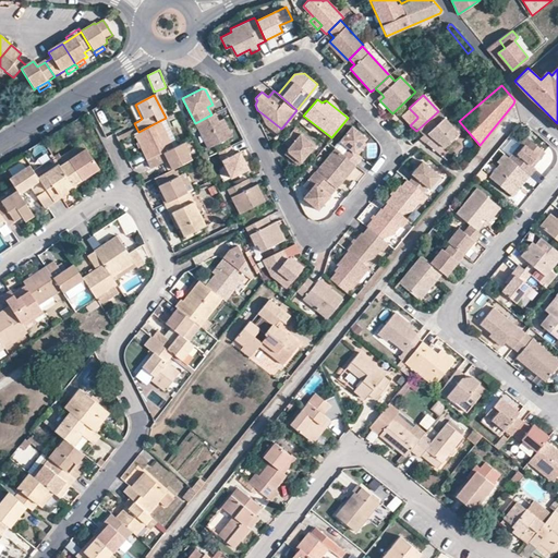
[(137,120),(138,121),(142,119),(135,105),(130,106),(137,120)]
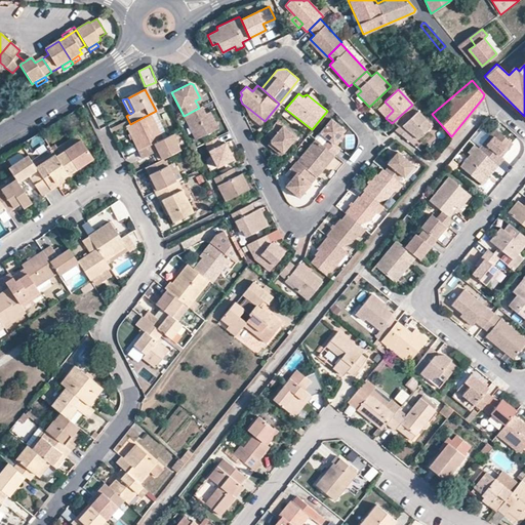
[(378,110),(386,118),(387,117),(393,111),(393,110),(385,102),(377,109),(378,110)]
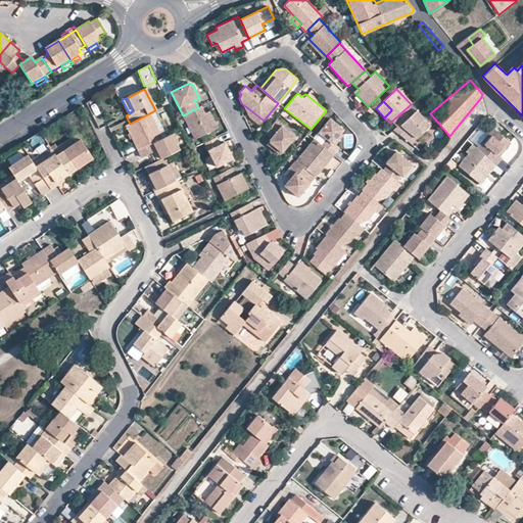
[(260,125),(264,121),(244,105),(241,103),(247,115),(260,126),(260,125)]
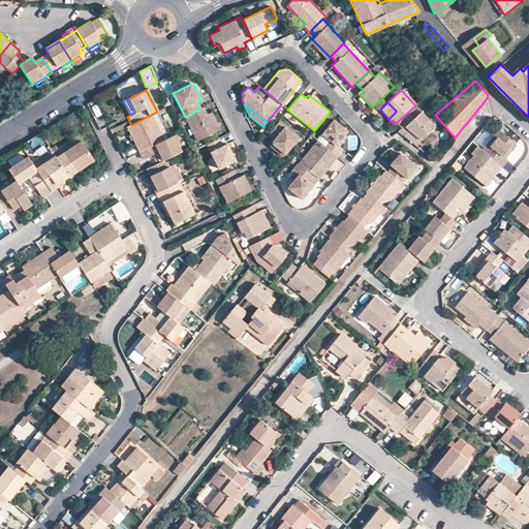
[(433,126),(415,105),(396,123),(402,130),(405,127),(408,129),(403,135),(415,146),(419,139),(433,126)]
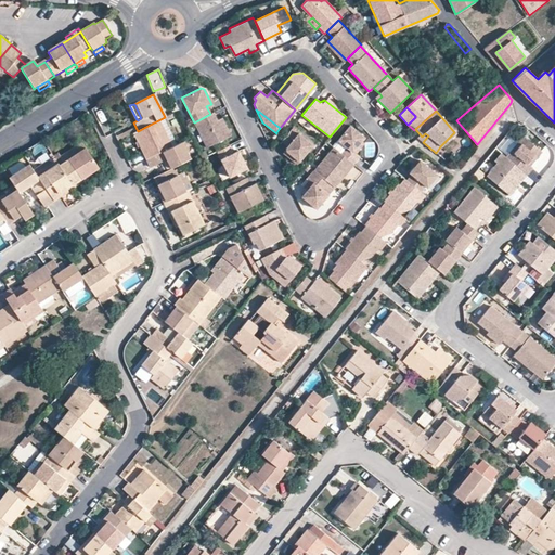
[(213,113),(210,114),(194,123),(206,147),(230,136),(222,118),(218,120),(213,113)]
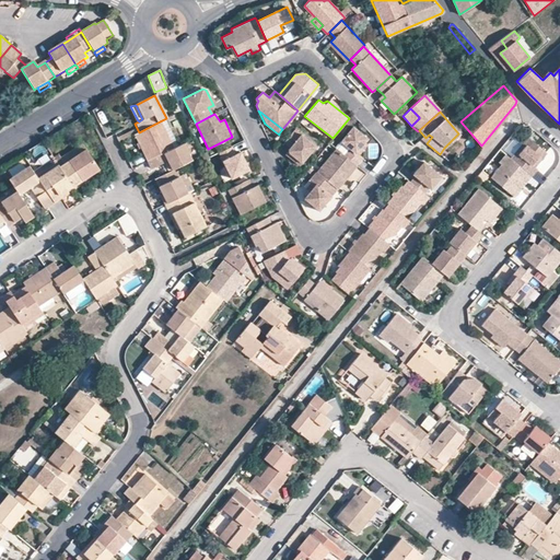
[(148,162),(173,149),(160,121),(139,132),(135,135),(148,162)]
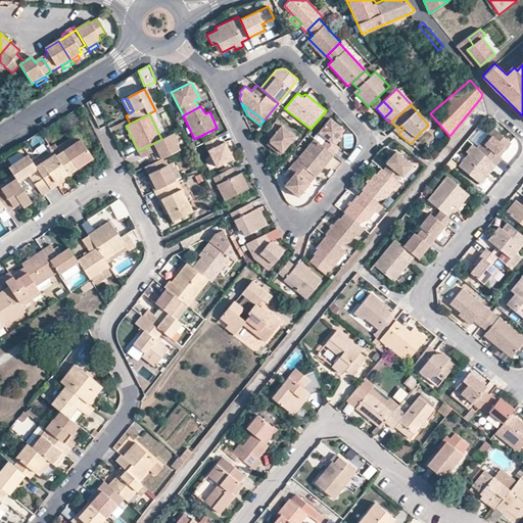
[(326,137),(321,144),(333,153),(338,147),(335,144),(343,134),(341,131),(343,128),(330,117),(319,131),(326,137)]
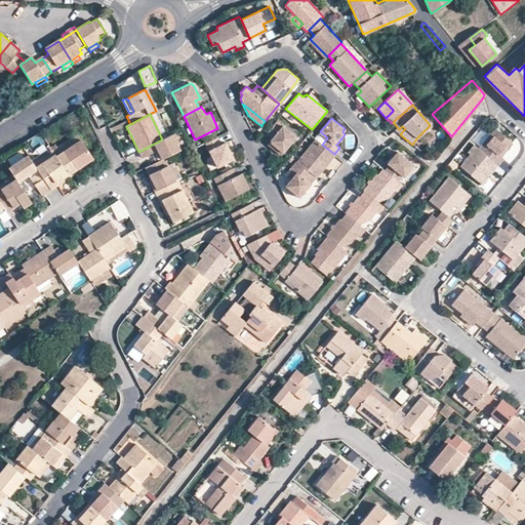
[(272,146),(282,154),(295,136),(276,120),(266,132),(272,136),(270,138),(272,146)]
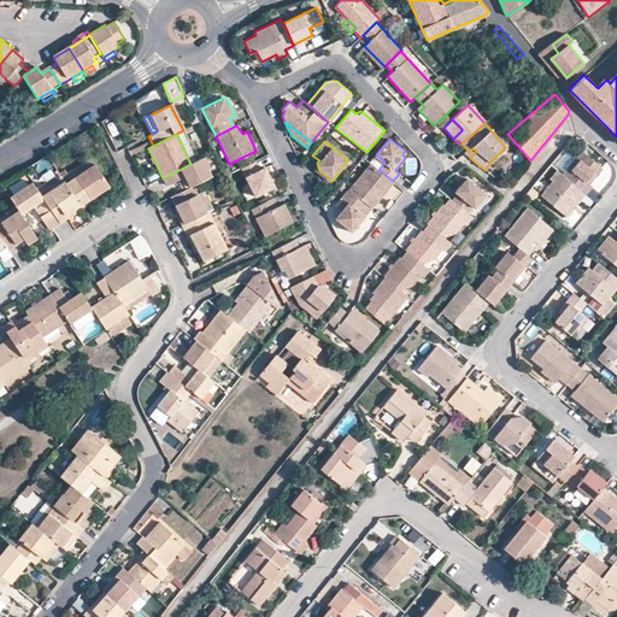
[(128,152),(130,157),(148,148),(146,144),(128,152)]
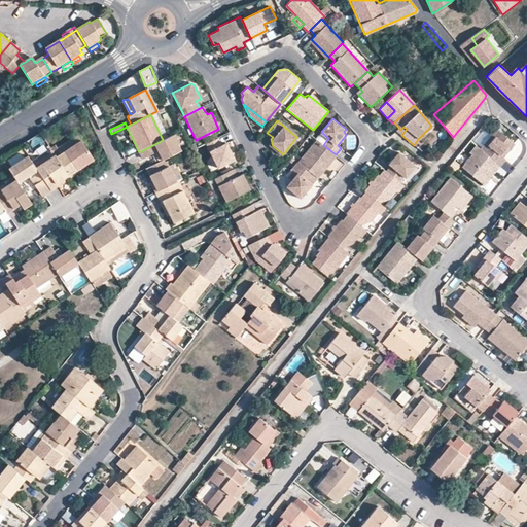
[(494,128),(477,148),(497,165),(503,157),(500,155),(511,142),(494,128)]
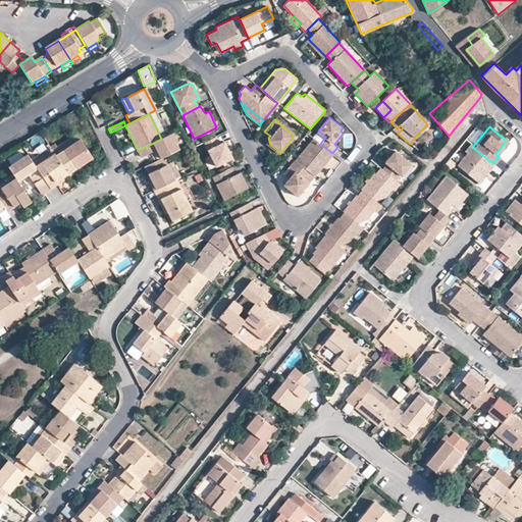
[(160,158),(160,159),(162,158),(177,150),(170,134),(161,139),(138,151),(141,157),(153,152),(156,150),(160,158)]
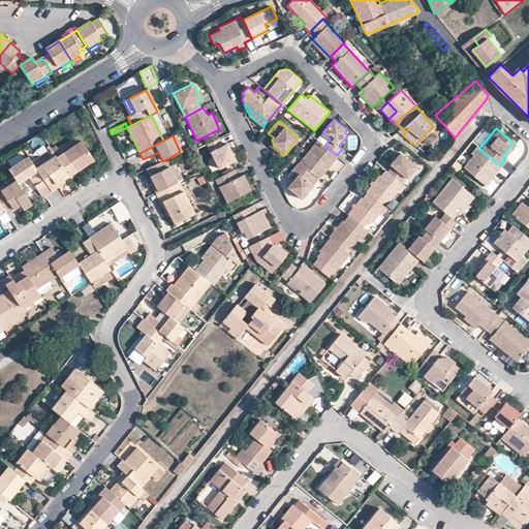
[(217,169),(236,159),(226,143),(222,145),(218,138),(206,145),(217,169)]
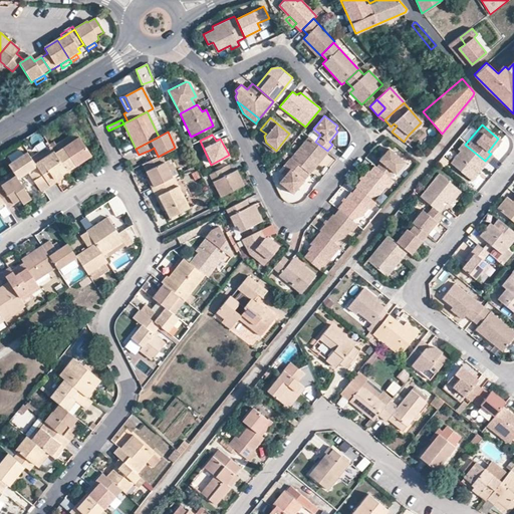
[(327,151),(315,142),(309,137),(291,158),(310,173),(315,165),(313,164),(320,156),(322,157),(327,151)]
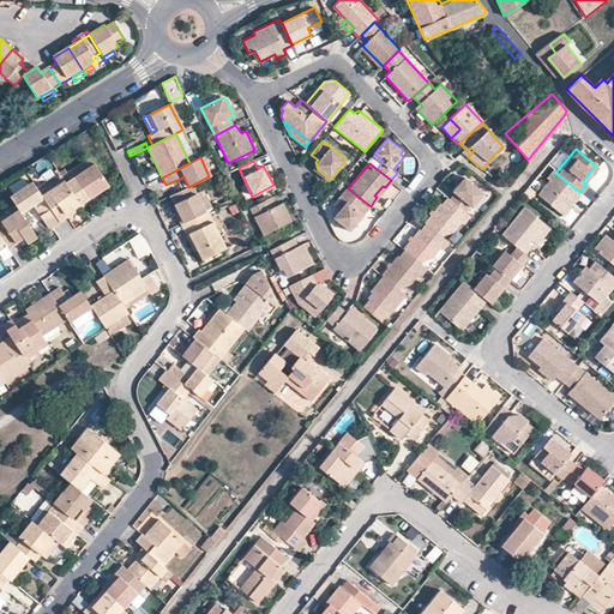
[(94,164),(65,182),(79,204),(82,208),(91,200),(90,198),(108,185),(94,164)]
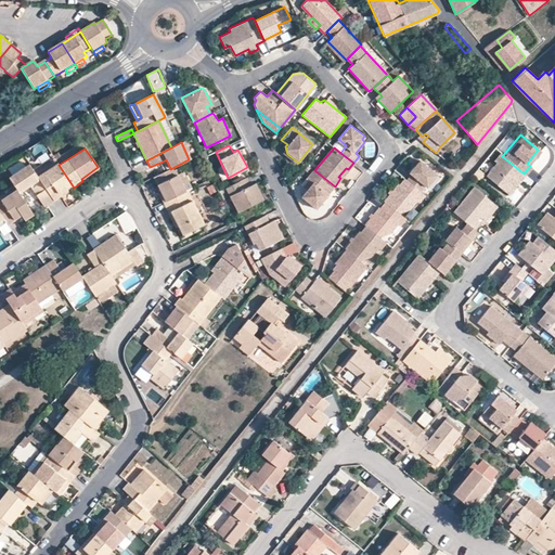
[(524,173),(502,156),(501,155),(494,163),(497,165),(486,178),(504,193),(516,178),(518,180),(519,181),(520,180),(525,175),(524,173)]
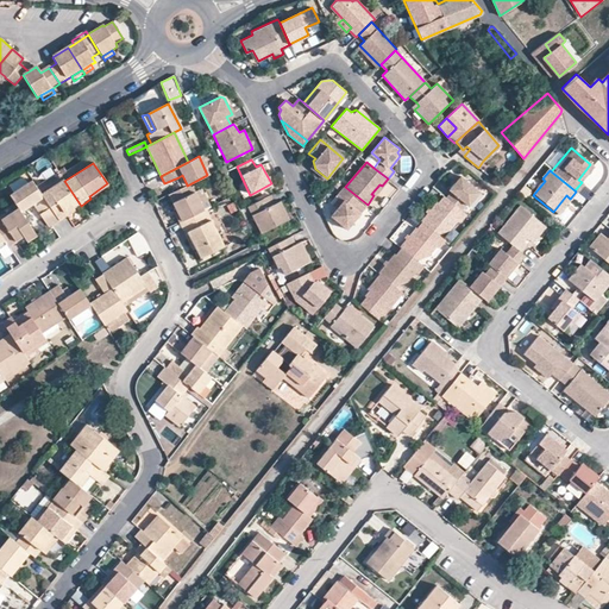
[(452,190),(446,196),(462,209),(466,203),(470,205),(481,190),(462,175),(450,188),(452,190)]
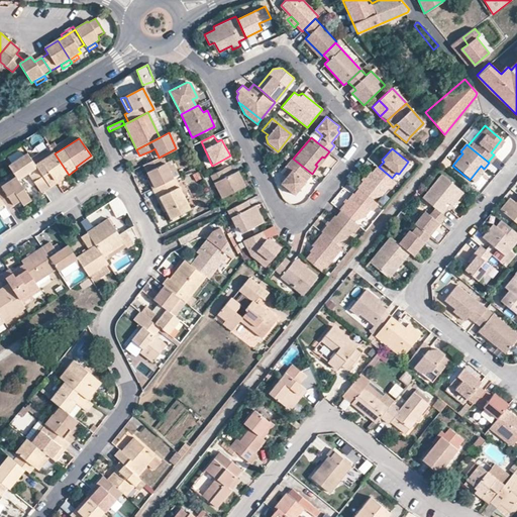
[(28,174),(36,168),(35,165),(26,152),(7,165),(15,177),(18,181),(28,174)]
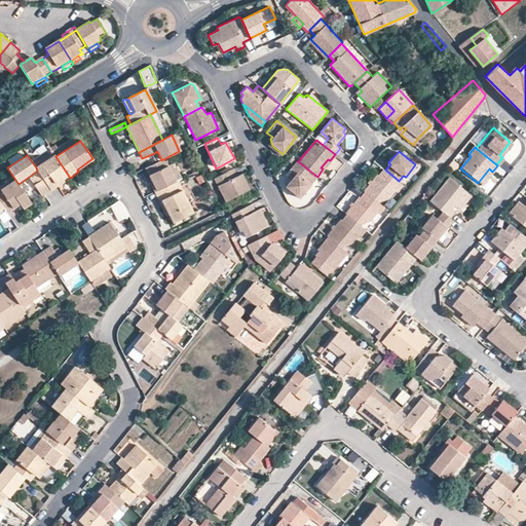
[(40,175),(50,191),(64,182),(62,179),(68,175),(55,156),(54,155),(36,167),(37,171),(40,175)]
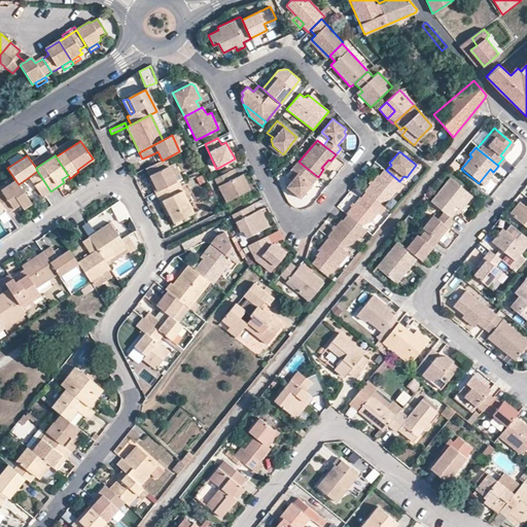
[(162,161),(159,162),(145,169),(152,183),(156,191),(175,182),(164,160),(162,161)]
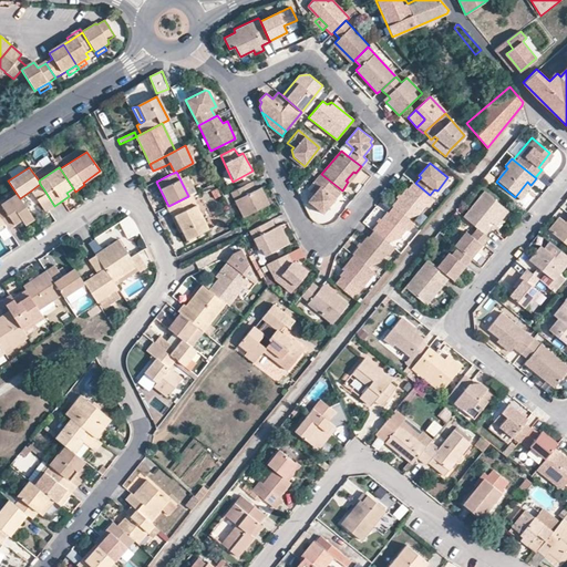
[(325,213),(342,191),(321,174),(321,173),(309,188),(315,193),(309,200),(325,213)]
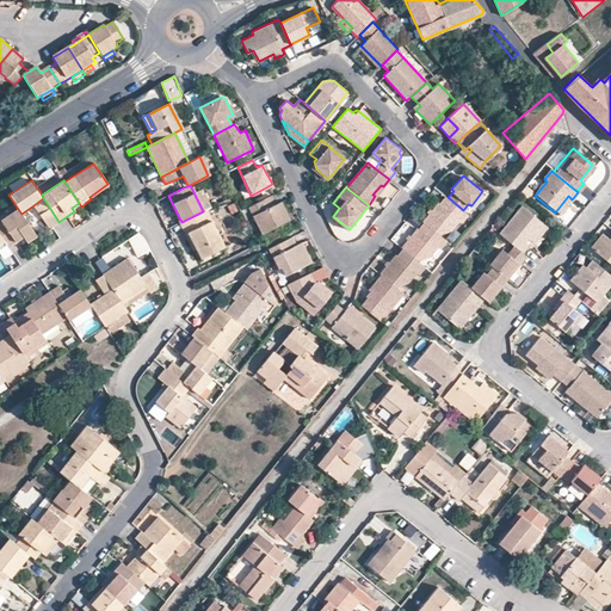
[(424,221),(439,234),(452,228),(460,218),(462,221),(468,214),(463,210),(448,197),(446,196),(440,203),(438,202),(424,220),(424,221)]
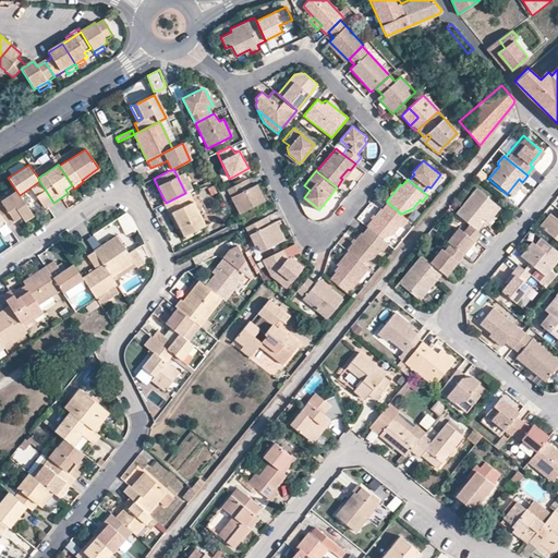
[(509,196),(521,181),(519,179),(507,194),(509,196)]
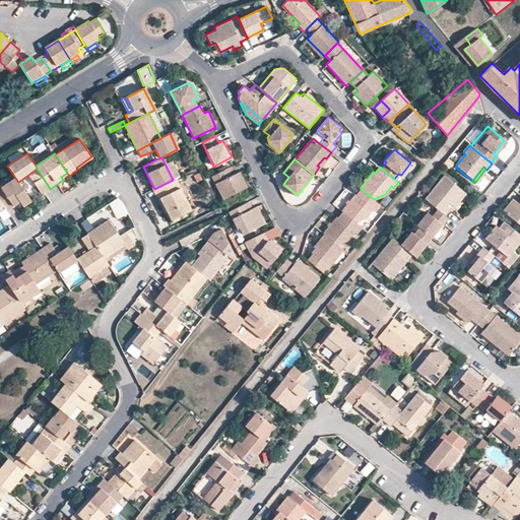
[(28,175),(30,179),(40,173),(37,169),(28,175)]
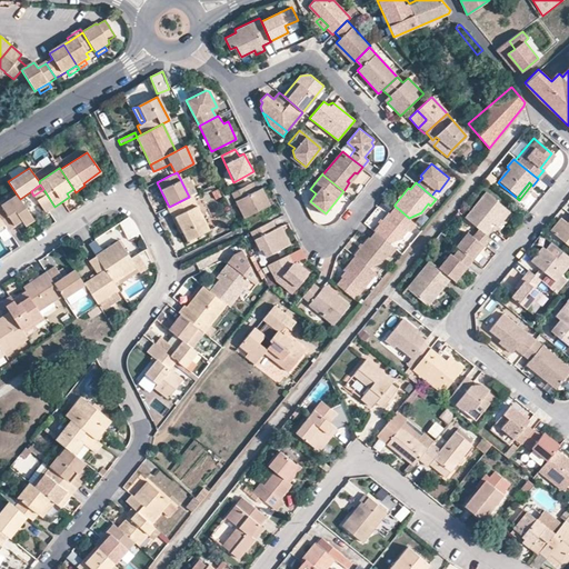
[(243,217),(263,207),(256,190),(250,193),(247,185),(231,192),(243,217)]
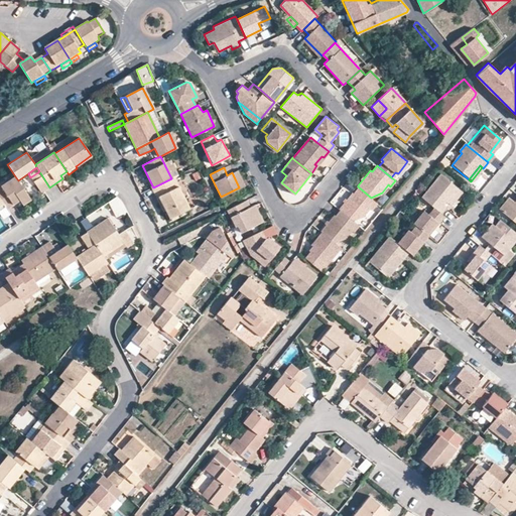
[(39,171),(30,177),(41,192),(49,187),(39,171)]
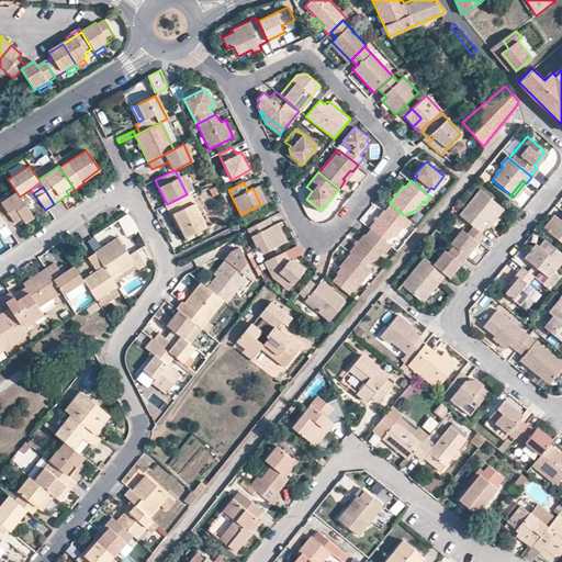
[(465,221),(478,232),(484,223),(482,221),(487,213),(495,204),(478,189),(457,214),(465,221)]
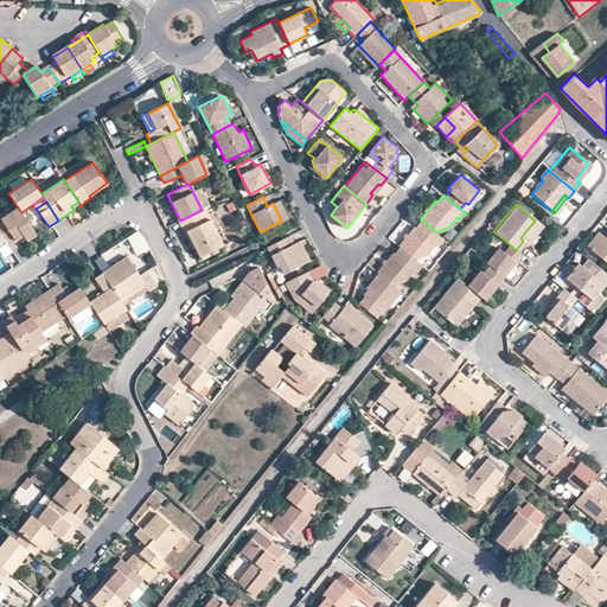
[(37,235),(21,212),(18,208),(0,219),(0,234),(4,240),(8,246),(23,236),(26,242),(37,235)]
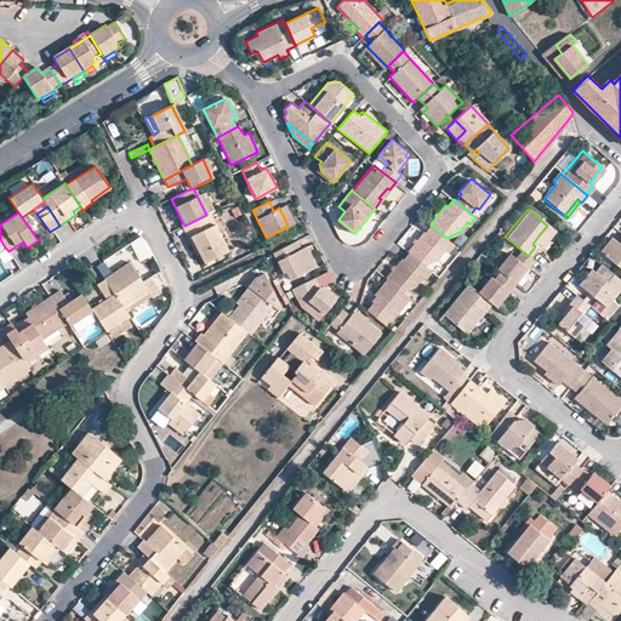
[(184,226),(182,227),(188,238),(192,237),(200,254),(205,263),(227,252),(209,214),(206,215),(184,226)]
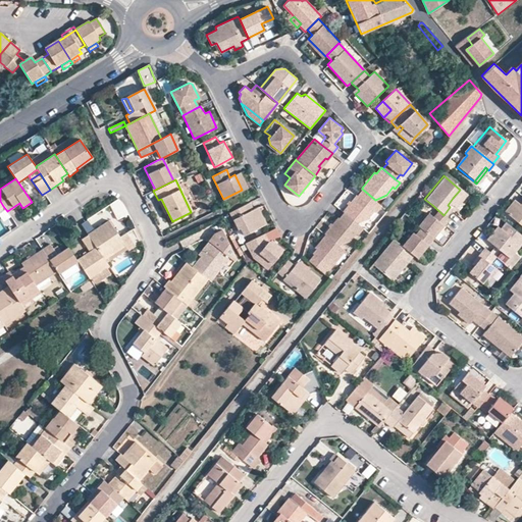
[(381,205),(375,200),(362,189),(358,195),(357,194),(344,211),(345,212),(357,221),(368,217),(374,208),(377,210),(381,205)]
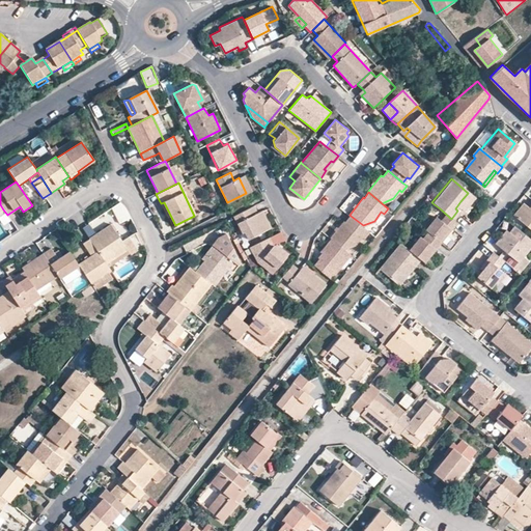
[(471,195),(468,193),(460,201),(460,202),(464,204),(471,195)]
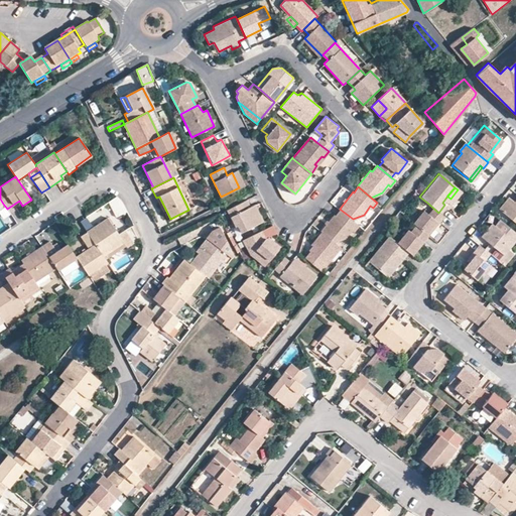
[(116,197),(109,201),(120,217),(127,212),(120,201),(119,199),(116,197)]
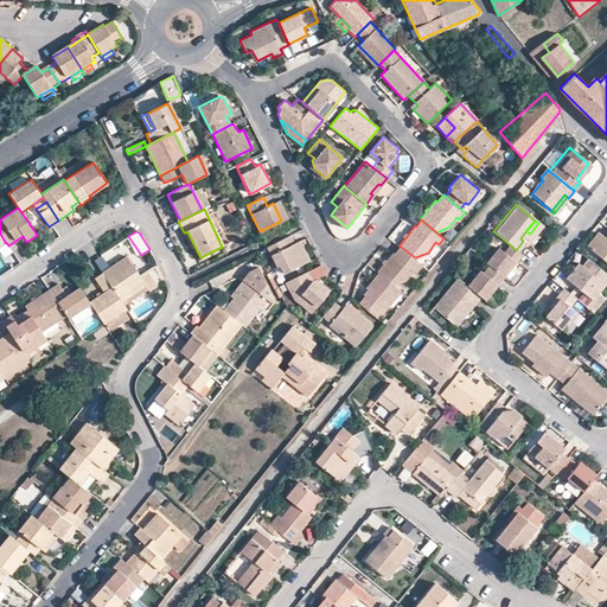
[(192,249),(196,248),(187,231),(184,232),(192,249)]
